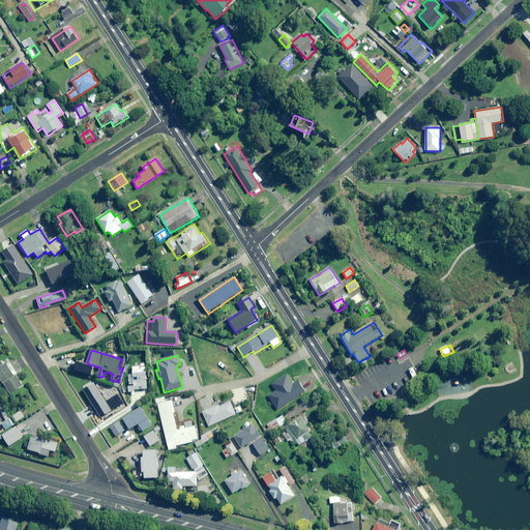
[(2,362),(1,361),(0,361),(0,377),(10,394),(23,386),(16,375),(17,374),(8,359),(2,362)]
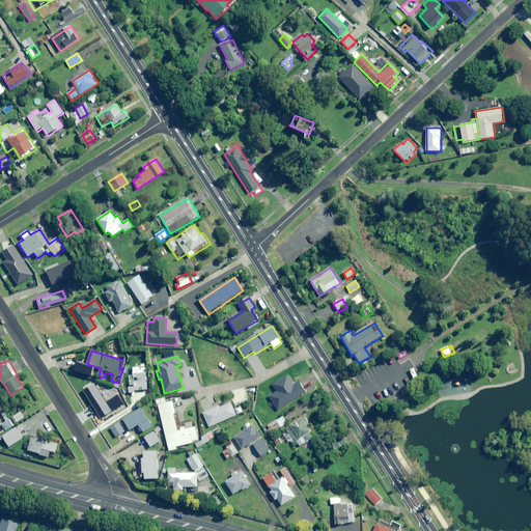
[(90,391),(84,382),(79,386),(84,395),(90,391)]
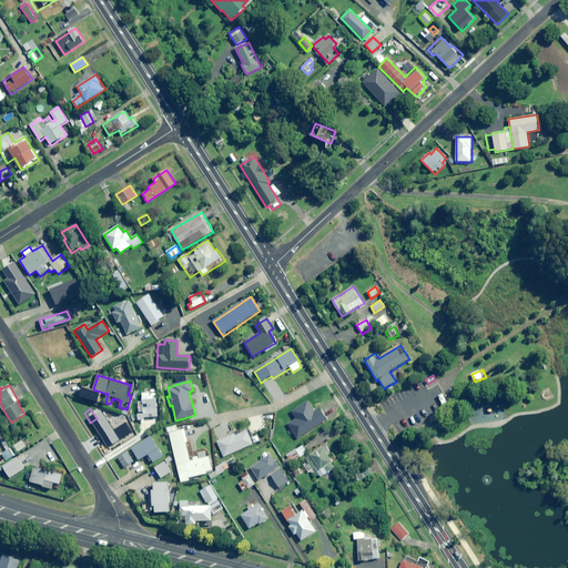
[(178,432),(176,426),(168,427),(181,483),(189,480),(189,478),(206,474),(206,473),(212,470),(210,457),(191,462),(184,429),(178,432)]
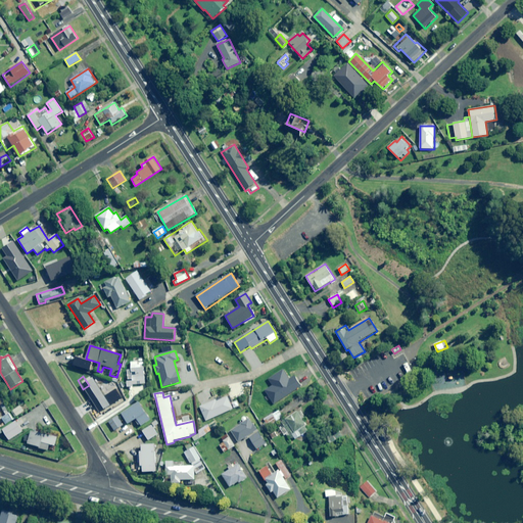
[(127,393),(113,401),(116,406),(130,397),(127,393)]
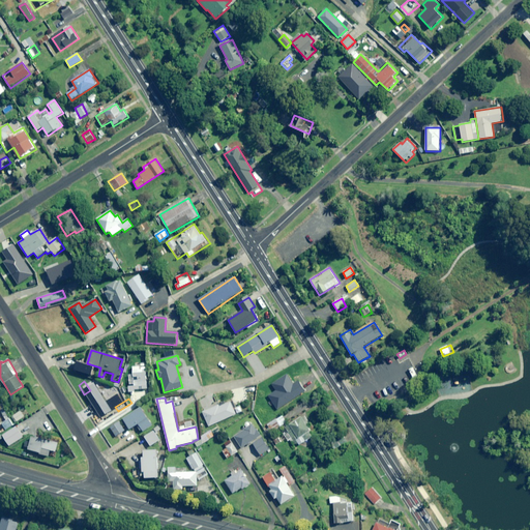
[(236,414),(230,401),(202,413),(208,427),(236,414)]
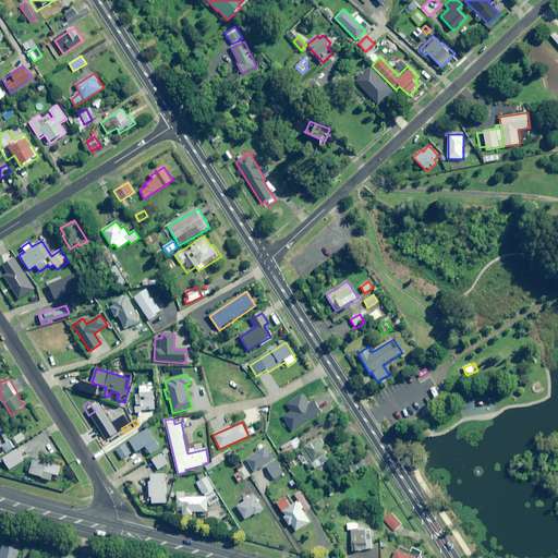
[(161,447),(149,428),(130,441),(136,452),(144,448),(148,456),(161,447)]
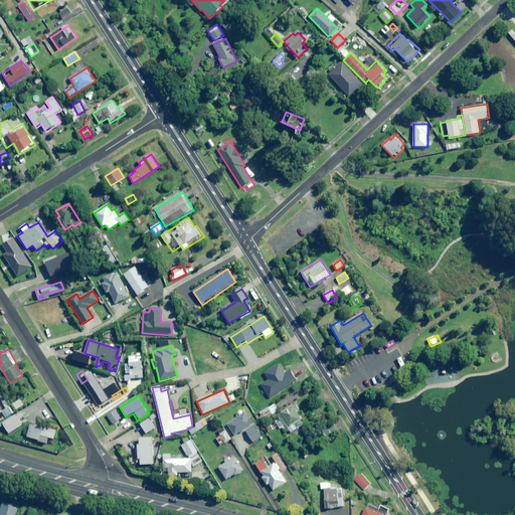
[(24,405),(20,399),(11,405),(15,411),(24,405)]
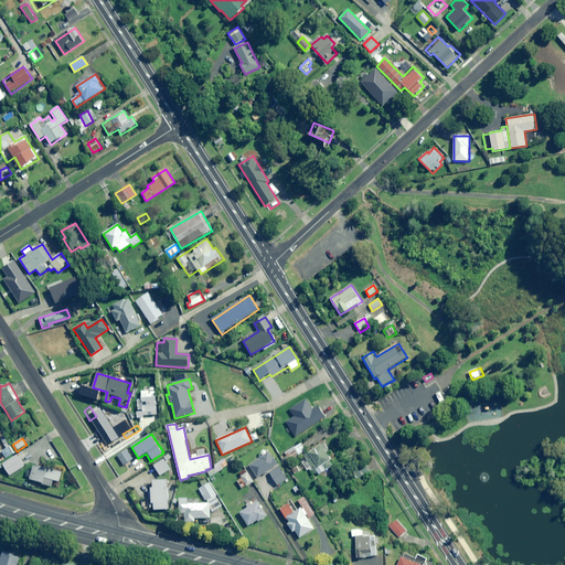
[(332,458),(322,444),(304,457),(306,460),(301,462),(307,470),(309,469),(312,475),(318,472),(319,475),(333,466),(329,459),(332,458)]
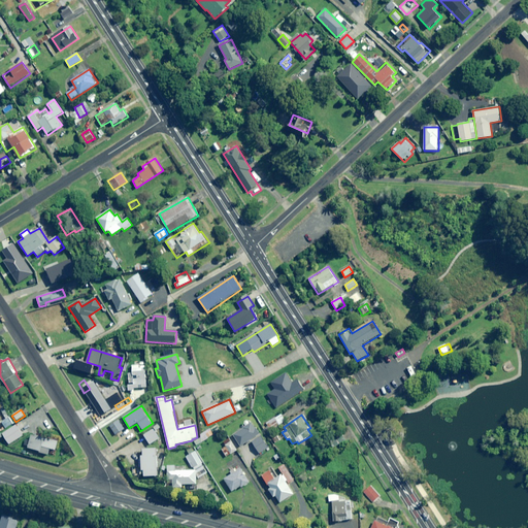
[(12,424),(9,418),(2,422),(5,428),(12,424)]
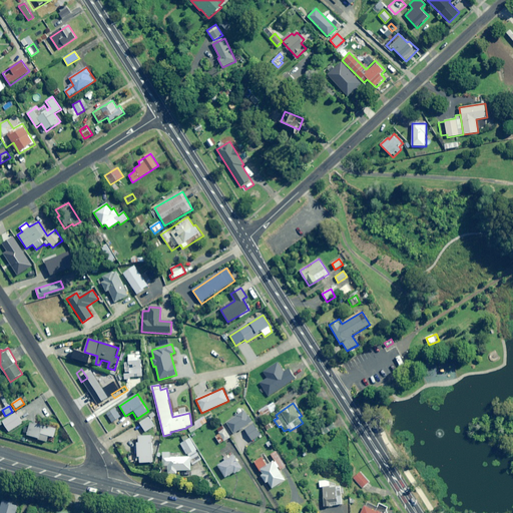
[(264,419),(271,414),(267,407),(259,412),(264,419)]
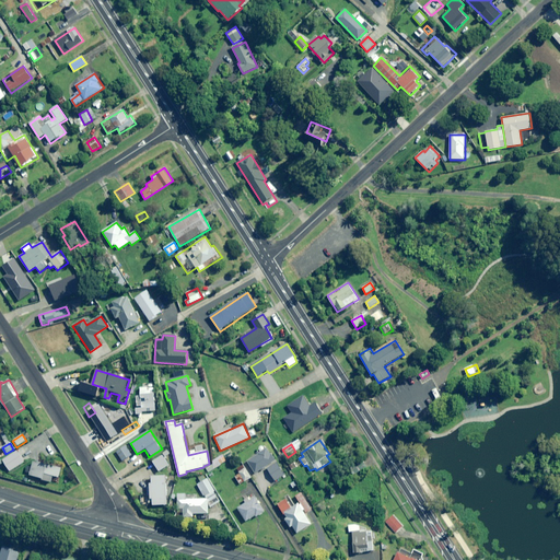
[(131,455),(126,446),(116,452),(123,462),(131,455)]
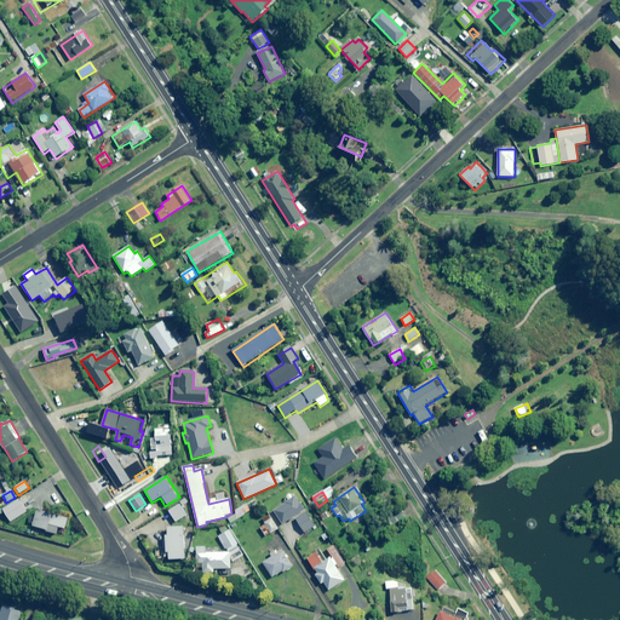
[(305,507),(297,495),(274,512),(283,524),(305,507)]
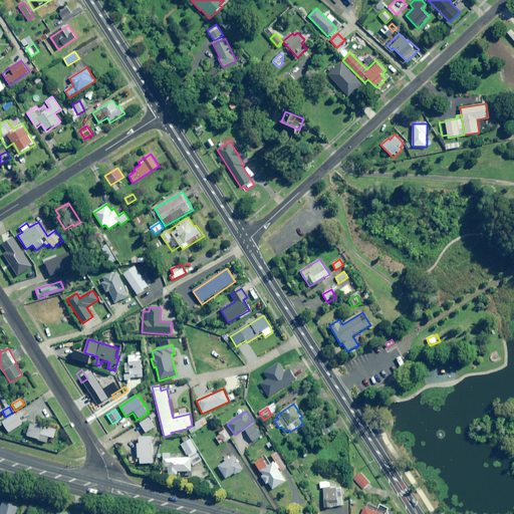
[(26,422),(19,412),(3,422),(9,433),(26,422)]
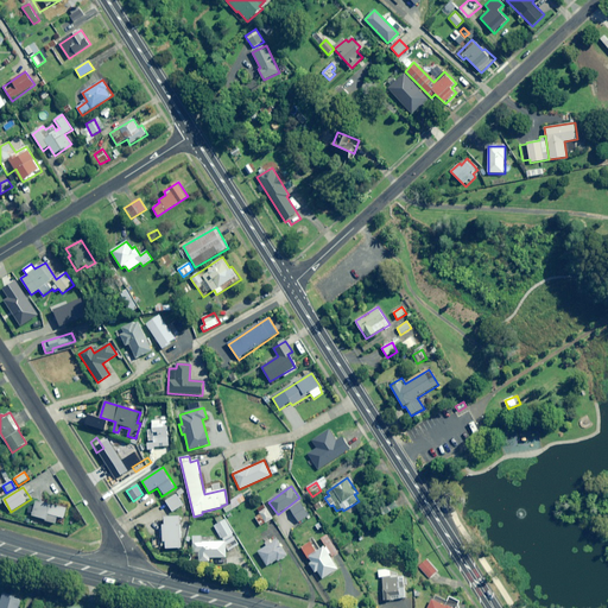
[(183,506),(176,495),(165,501),(172,512),(183,506)]
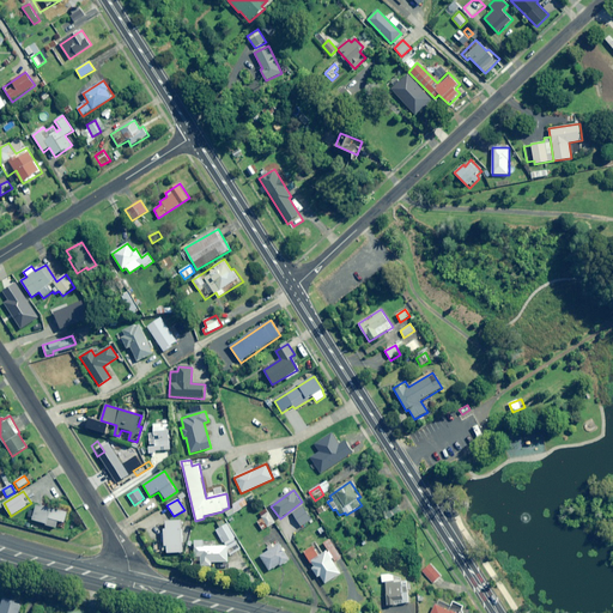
[(67,514),(37,504),(32,520),(56,527),(58,521),(65,523),(67,514)]
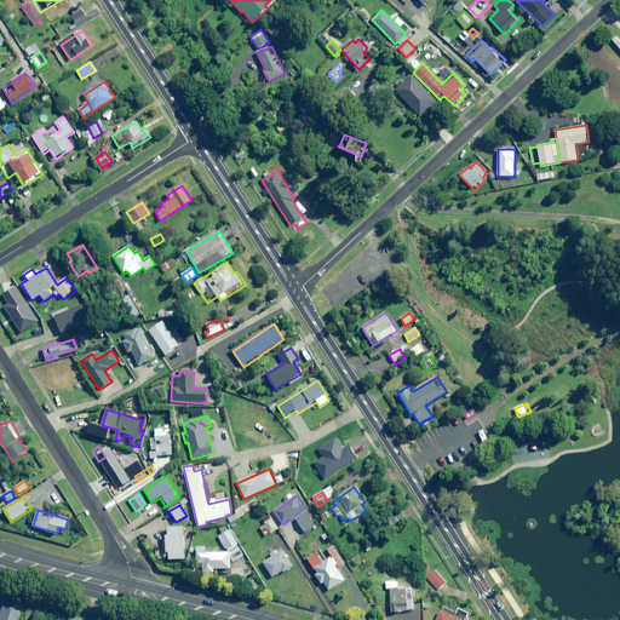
[(316,526),(308,512),(297,520),(305,533),(316,526)]
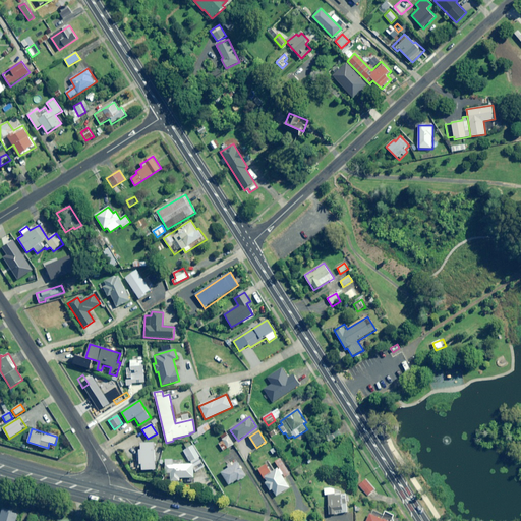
[(334,438),(331,431),(323,436),(326,442),(334,438)]
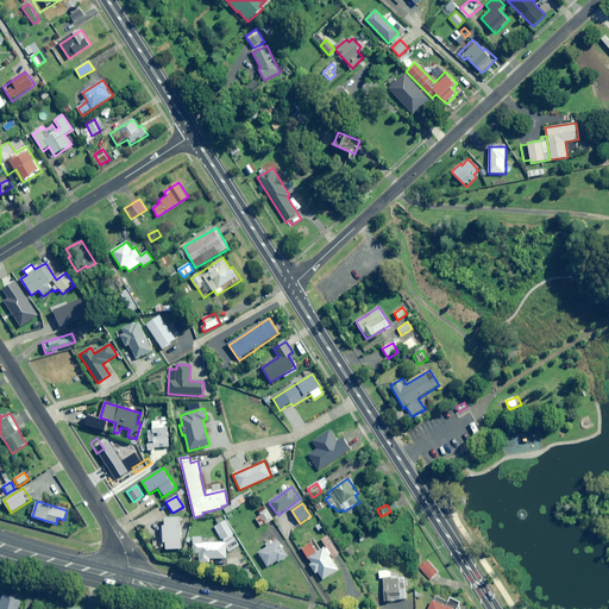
[(274,519),(268,510),(255,519),(261,527),(274,519)]
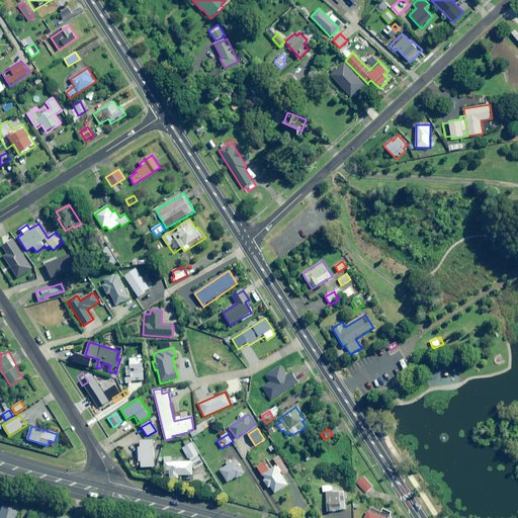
[(141,448),(138,448),(139,461),(141,461),(142,467),(155,467),(154,440),(141,441),(141,448)]
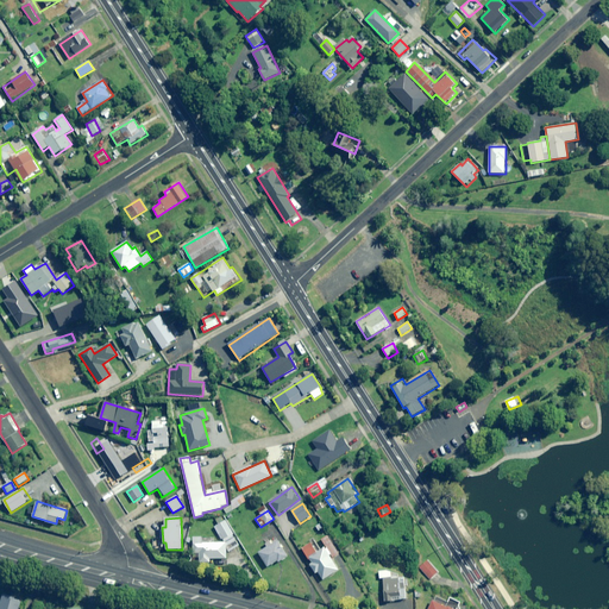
[(233,537),(225,521),(217,526),(224,540),(233,537)]
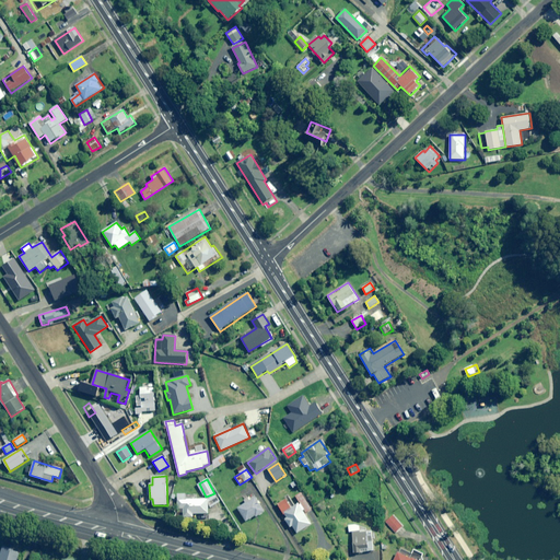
[(185,494),(177,494),(177,509),(183,509),(184,517),(194,517),(193,514),(209,513),(208,499),(185,500),(185,494)]
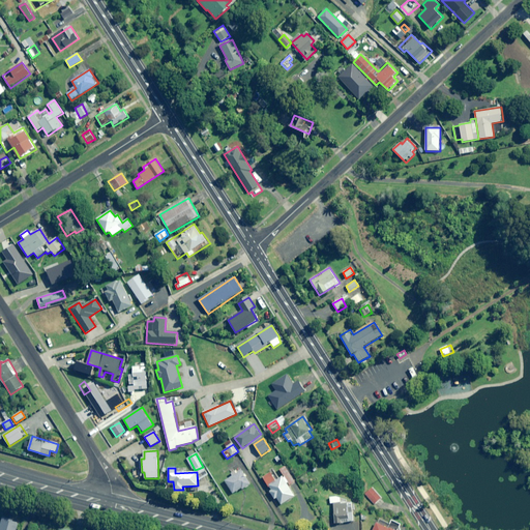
[(249,484),(240,468),(232,473),(233,476),(225,481),(233,494),(241,488),(242,490),(249,484)]
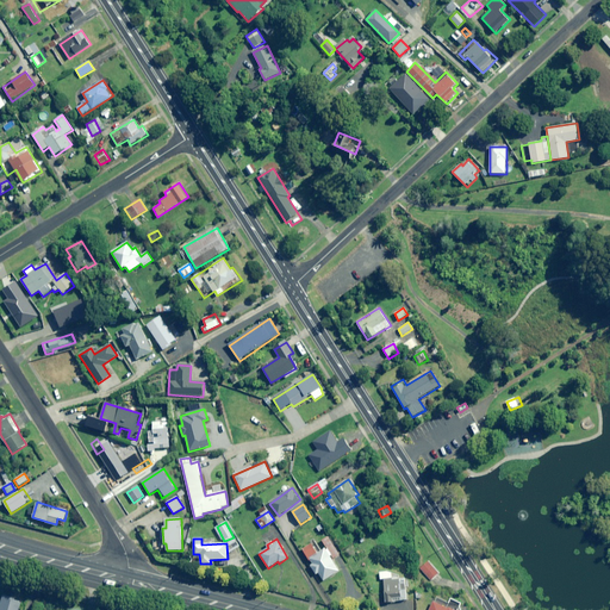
[(318,552),(312,543),(303,551),(309,559),(318,552)]
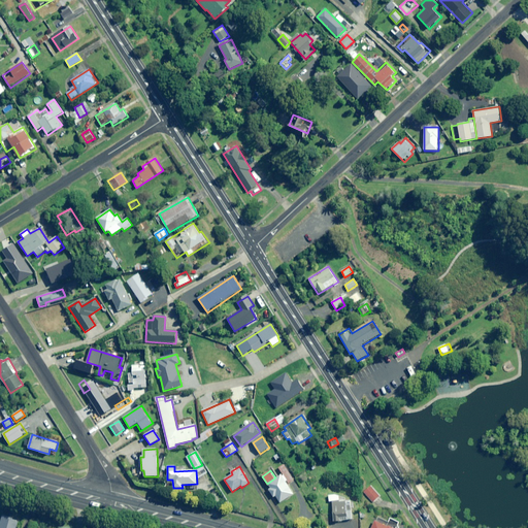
[(270,488),(268,490),(274,498),(276,496),(282,502),(294,493),(281,475),(267,485),(270,488)]
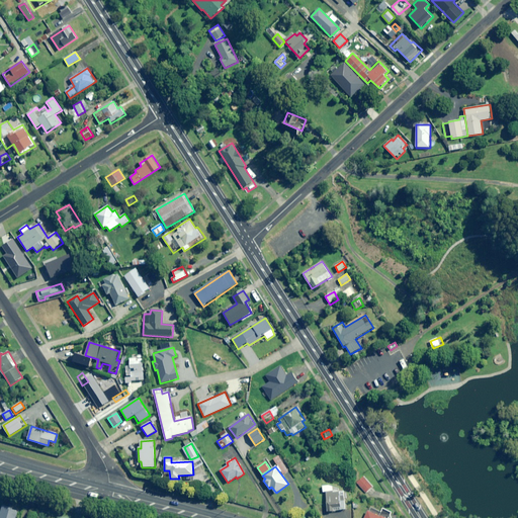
[(372,486),(362,477),(356,484),(366,493),(372,486)]
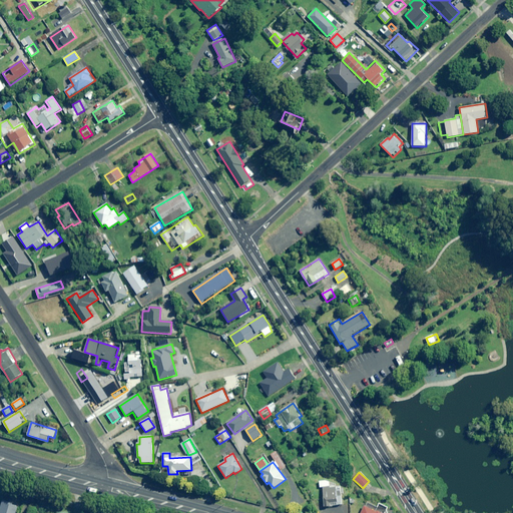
[(343,505),(341,486),(323,488),(325,507),(343,505)]
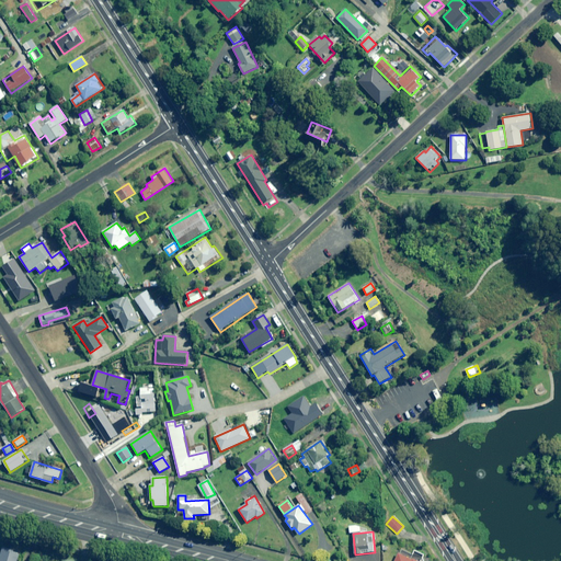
[(18,560),(21,549),(3,545),(0,560),(18,560)]
